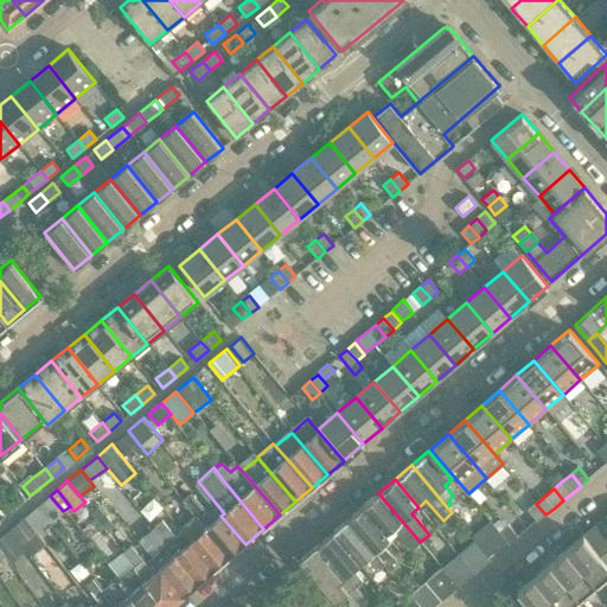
[(215,522),(199,504),(190,493),(181,500),(195,515),(230,557),(246,544),(221,516),(215,522)]
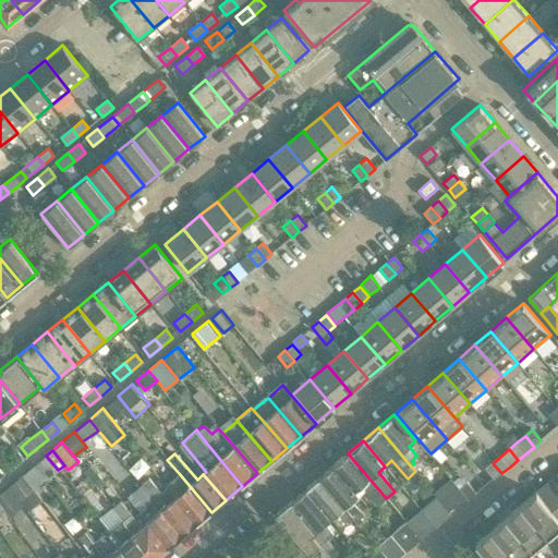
[(348,453),(332,465),(354,492),(361,486),(378,506),(386,498),(348,453)]
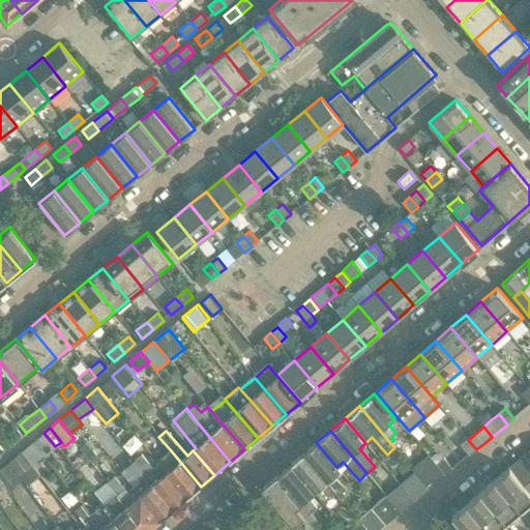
[(55,446),(43,433),(34,440),(45,453),(46,454),(55,446)]
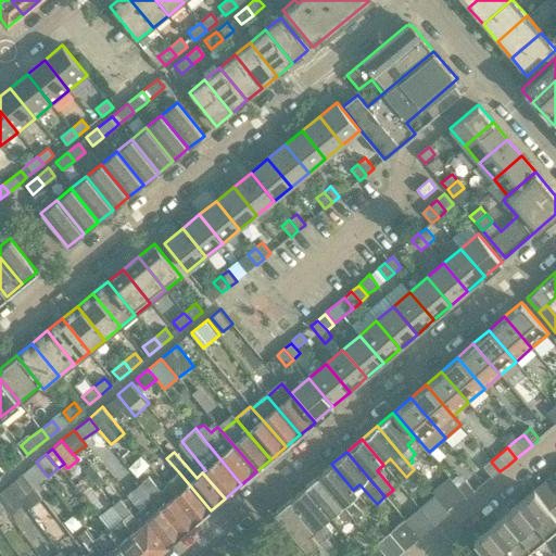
[(47,476),(36,462),(23,472),(35,487),(47,476)]
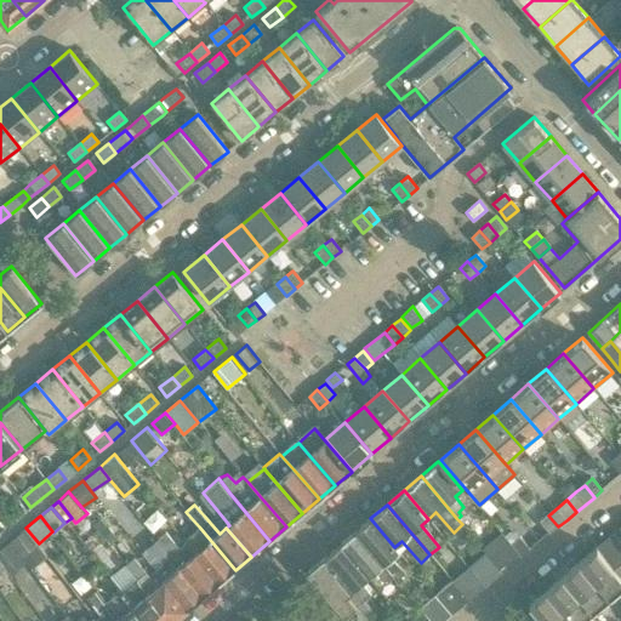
[(558,527),(548,516),(540,522),(551,534),(558,527)]
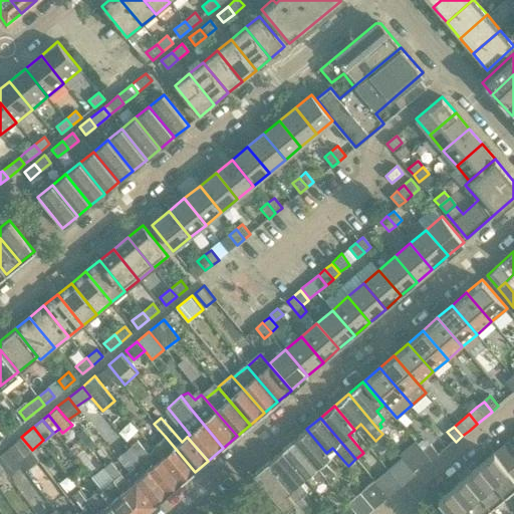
[(306,429),(294,440),(325,477),(330,482),(333,479),(331,477),(334,474),(324,462),(330,457),(326,453),(306,429)]
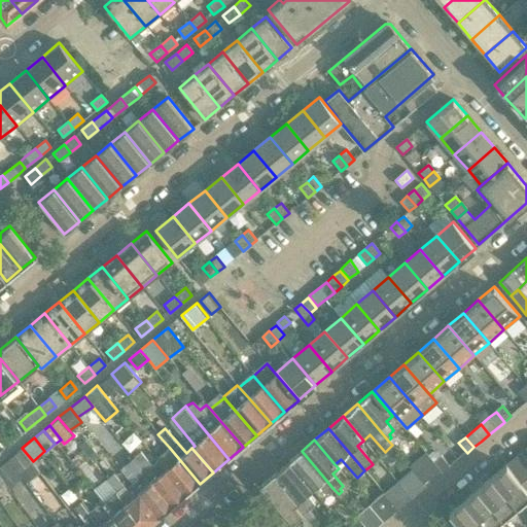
[(155,458),(157,461),(186,495),(200,484),(169,447),(155,458)]
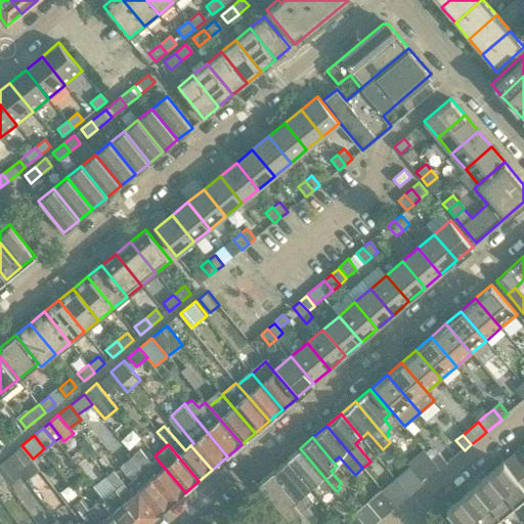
[(33,459),(22,445),(9,455),(23,474),(27,479),(40,469),(33,459)]
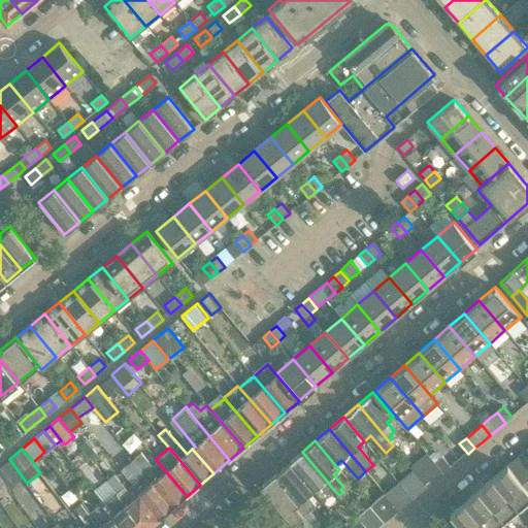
[(441,469),(443,472),(451,466),(439,451),(432,450),(429,454),(441,469)]
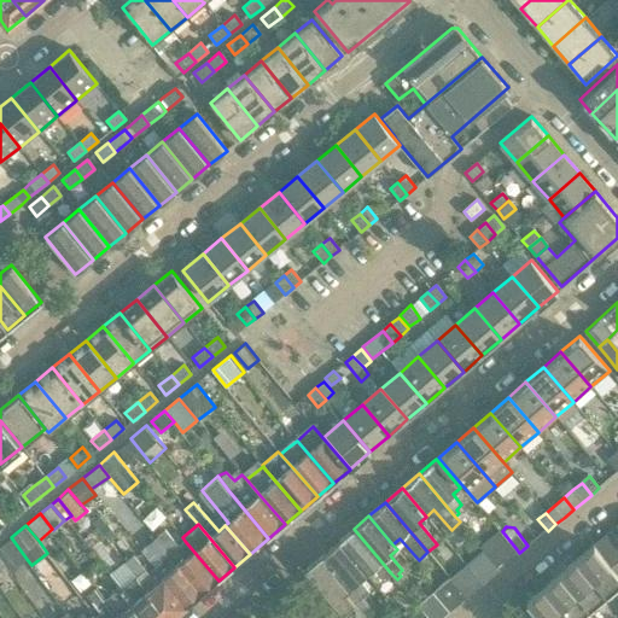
[(502,531),(500,528),(481,544),(483,548),(496,564),(517,549),(502,531)]
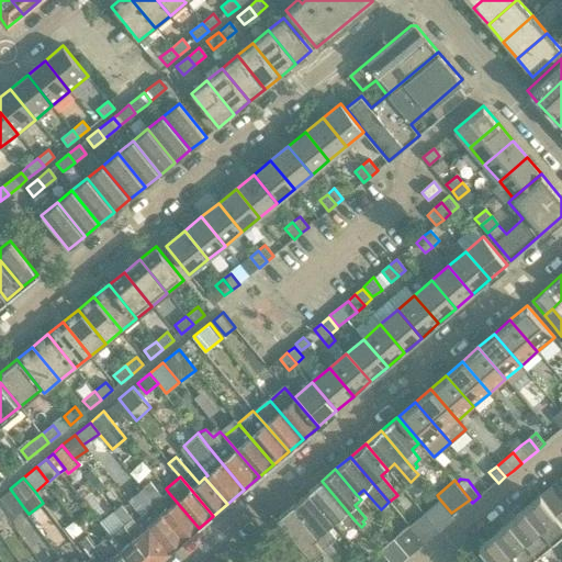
[(322,481),(308,492),(334,523),(343,532),(356,521),(322,481)]
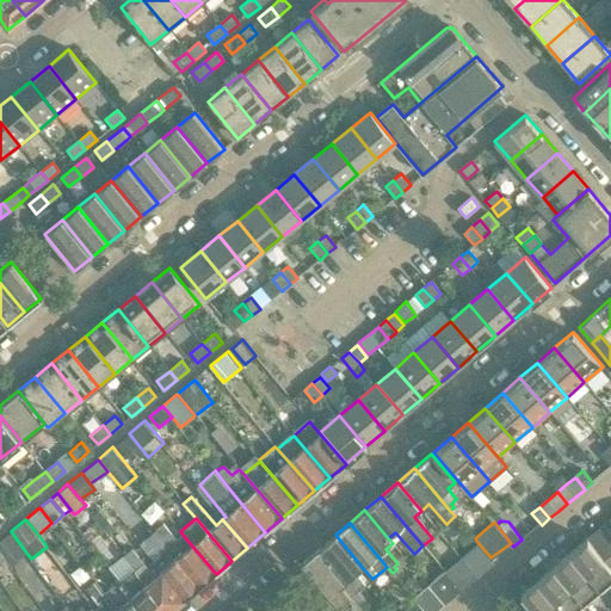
[(154,531),(155,532),(202,586),(216,574),(183,535),(176,541),(162,524),(154,531)]
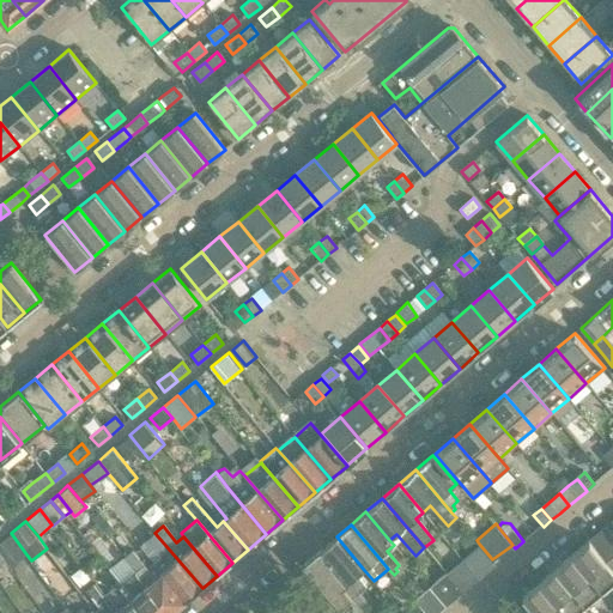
[(612,535),(606,527),(588,541),(612,570),(612,535)]
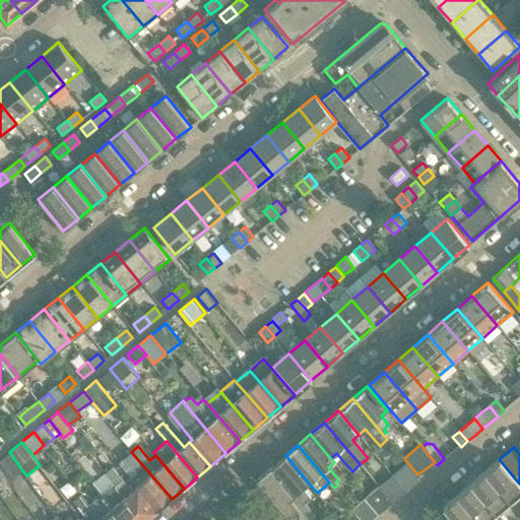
[(22,470),(9,452),(0,459),(0,465),(6,474),(10,480),(22,470)]
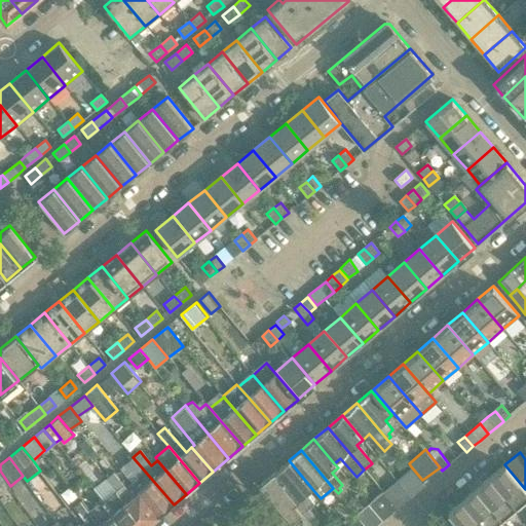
[(174,504),(139,465),(134,458),(126,464),(145,487),(140,492),(160,516),(174,504)]
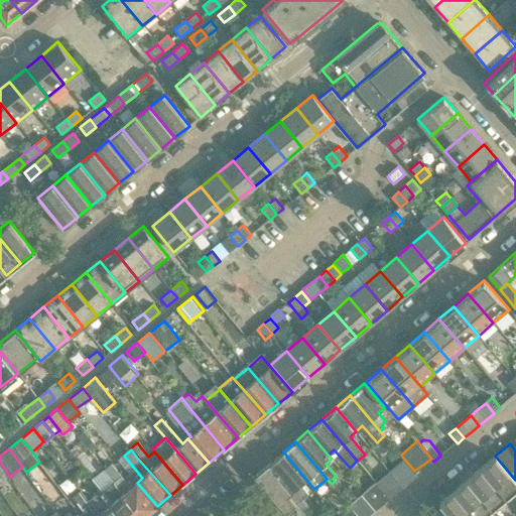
[(283,452),(271,463),(302,499),(309,494),(300,485),(306,480),(283,452)]
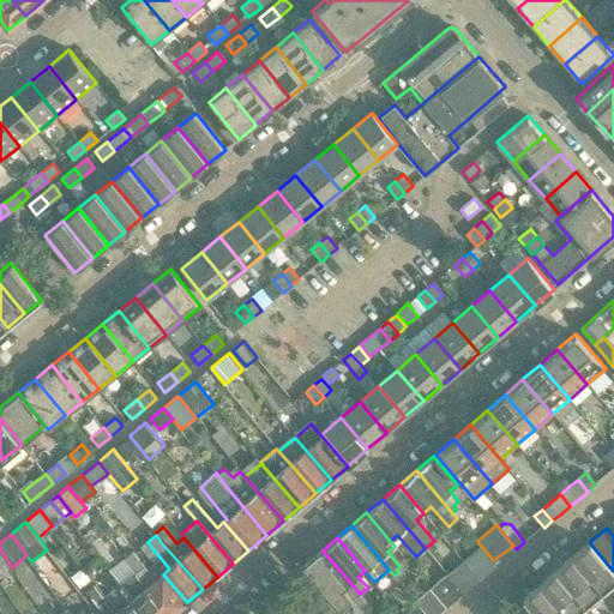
[(613,571),(589,542),(573,557),(603,593),(613,583),(613,571)]
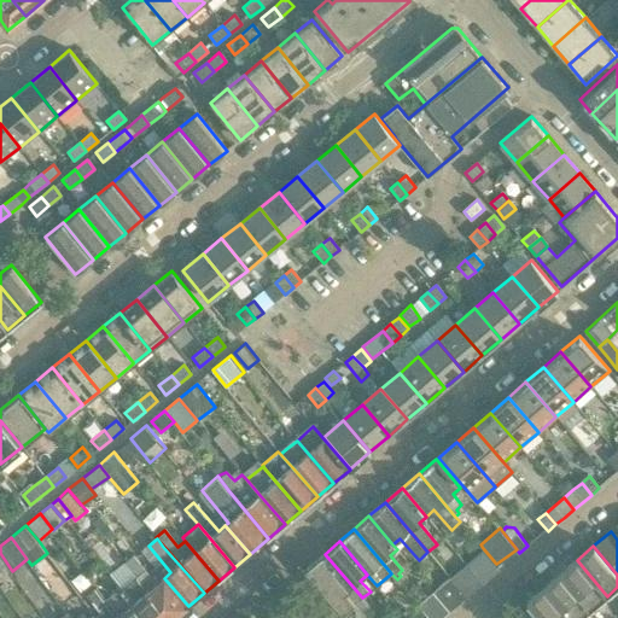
[(466,563),(472,570),(482,583),(500,569),(496,564),(483,548),(465,561),(466,563)]
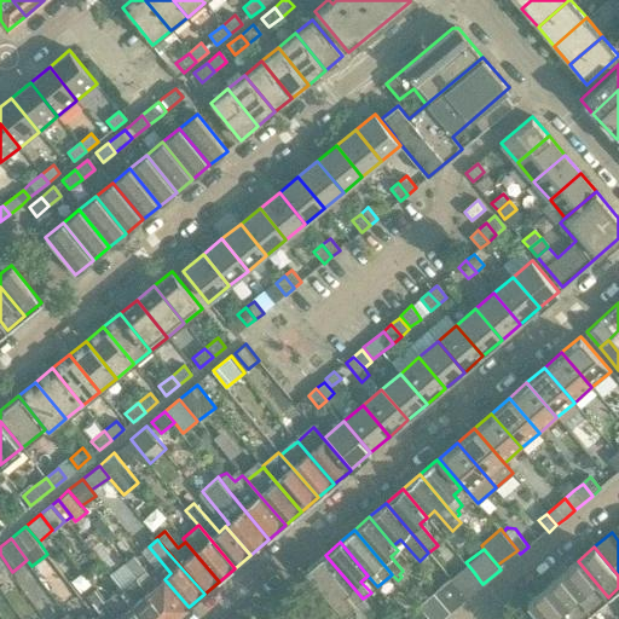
[(325,555),(305,572),(343,615),(363,599),(325,555)]
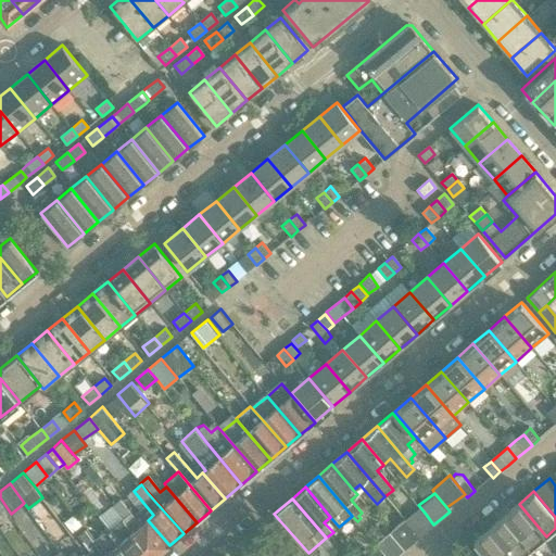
[(111,505),(126,522),(154,555),(156,555),(169,545),(148,520),(141,526),(134,517),(119,500),(113,505),(112,505),(111,505)]
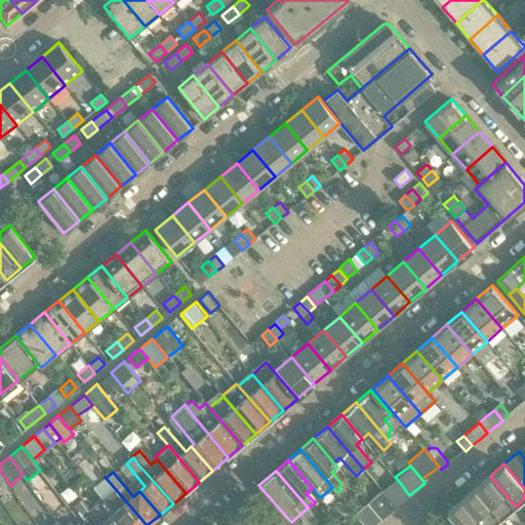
[(490,476),(476,487),(501,519),(516,507),(490,476)]
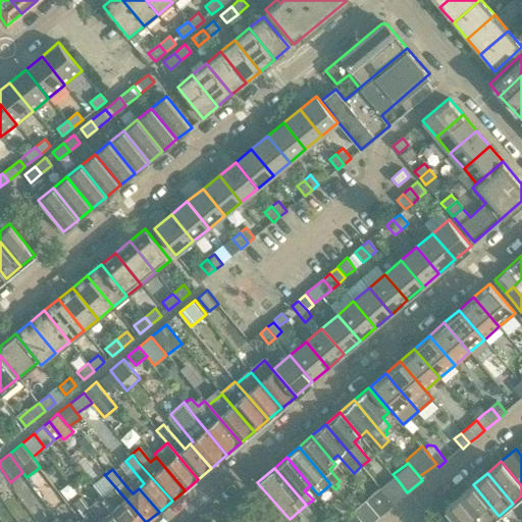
[(101,496),(113,510),(122,521),(145,521),(118,490),(104,474),(93,484),(102,496),(101,496)]
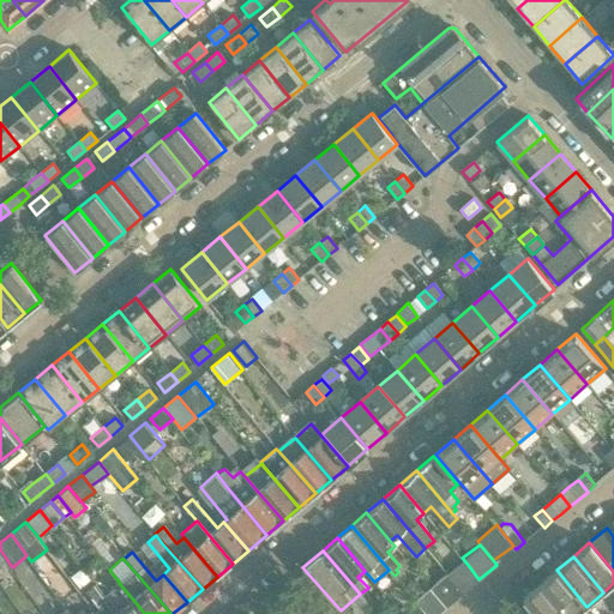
[(469,566),(463,559),(449,571),(465,591),(479,579),(469,566)]
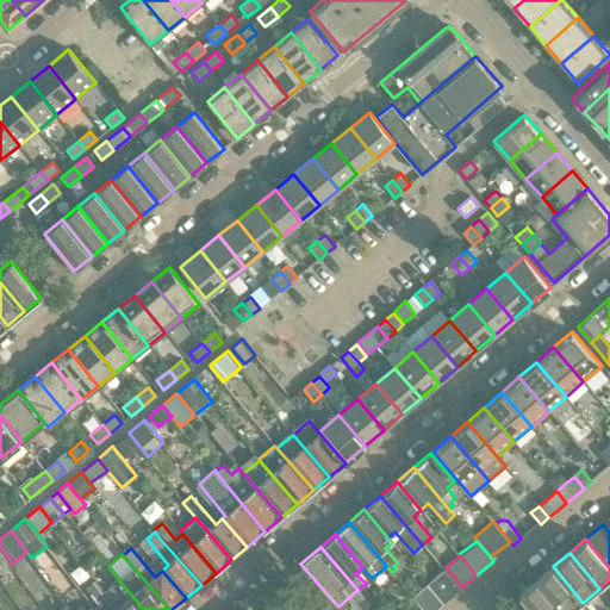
[(553,566),(536,580),(560,609),(573,609),(583,603),(553,566)]
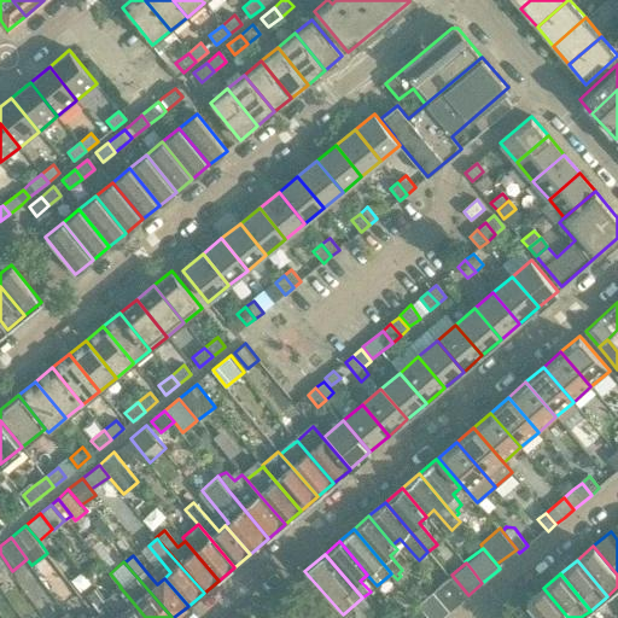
[(468,595),(452,575),(435,589),(450,610),(468,595)]
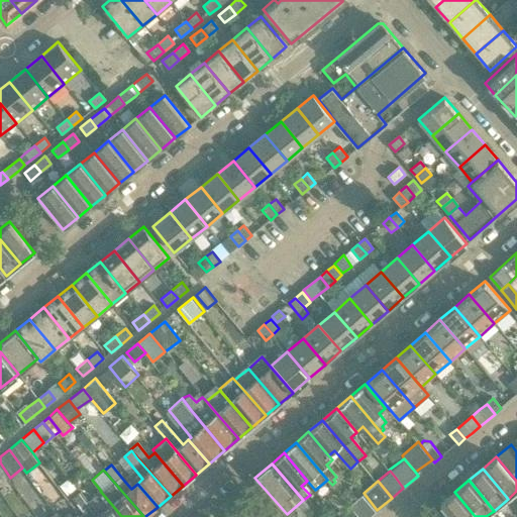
[(77,514),(79,516),(101,516),(89,501),(80,491),(72,498),(84,512),(80,516),(78,514),(77,514)]
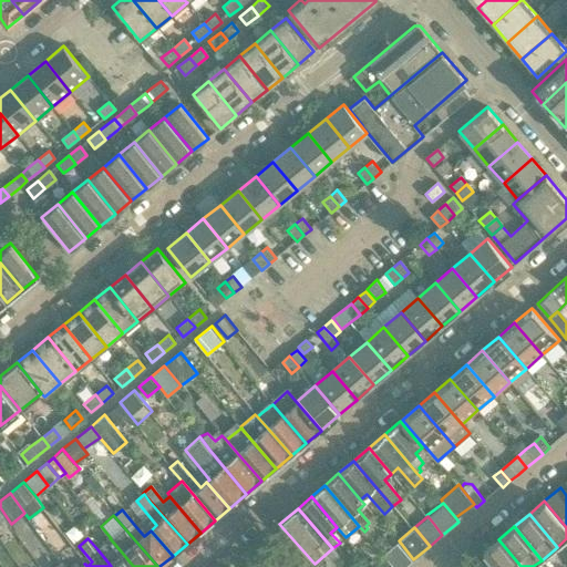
[(98,549),(111,566),(133,566),(123,554),(110,538),(98,549)]
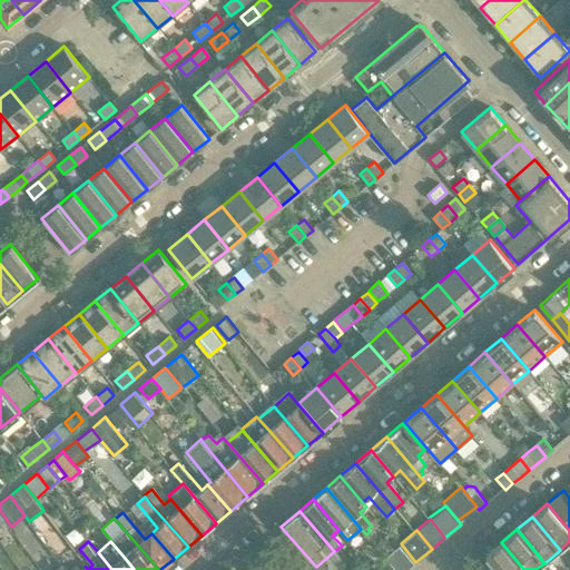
[(523,569),(501,542),(485,556),(497,569),(523,569)]
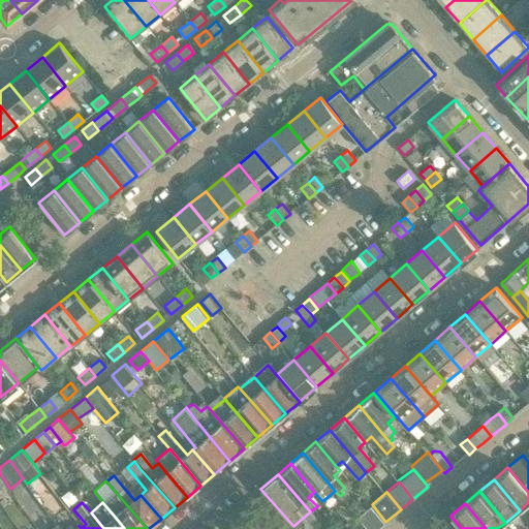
[(376,528),(385,522),(372,504),(359,516),(364,523),(369,528),(376,528)]
